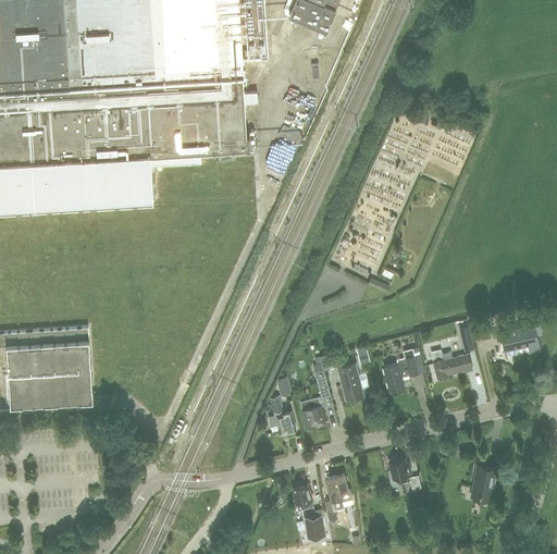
[(0,0),(0,408),(11,408),(11,407),(94,402),(89,341),(88,328),(0,333),(0,209),(153,200),(151,167),(201,164),(200,156),(247,154),(245,110),(250,109),(250,105),(257,105),(257,94),(244,95),(243,78),(244,78),(244,66),(242,66),(237,0),(0,0)]
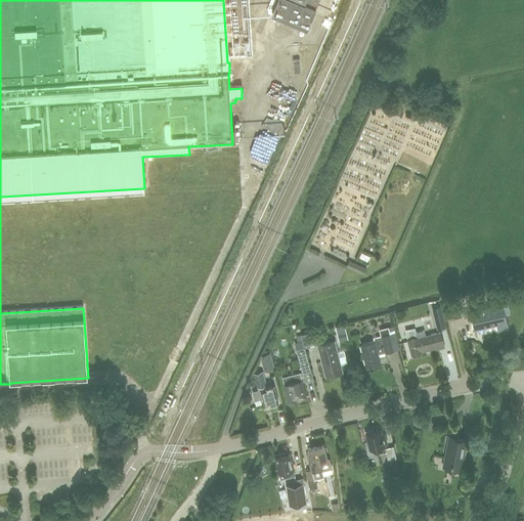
[(251,55),(247,0),(227,0),(231,56),(251,55)]
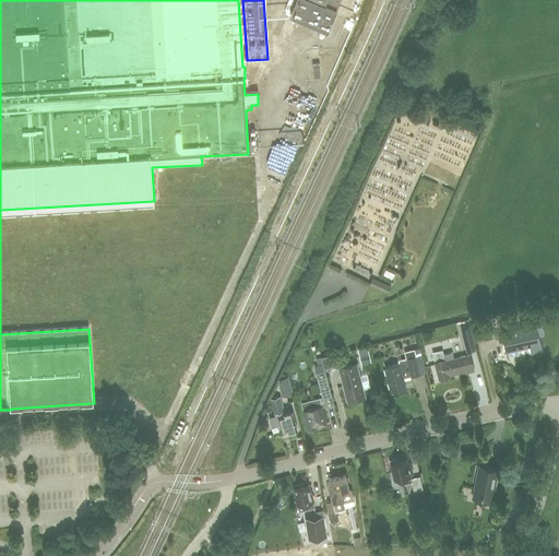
[(297,0),(289,19),(326,34),(335,12),(340,0),(297,0)]
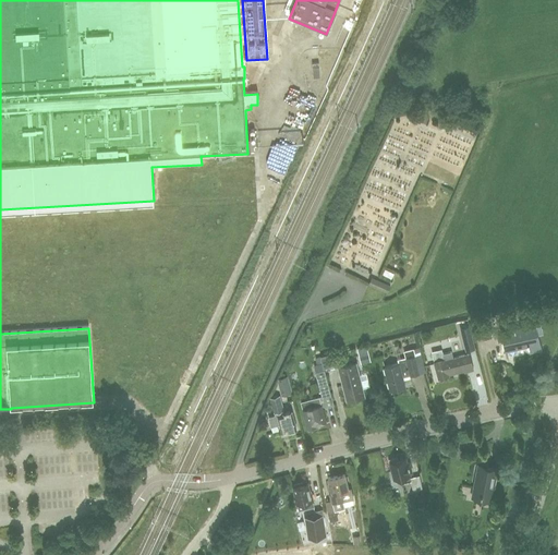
[(349,270),(364,276),(366,269),(351,264),(349,270)]
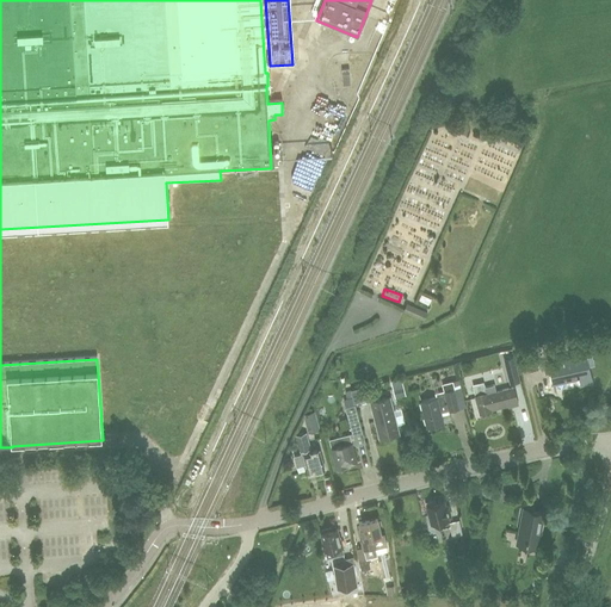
[(418,292),(414,301),(425,305),(429,297),(418,292)]
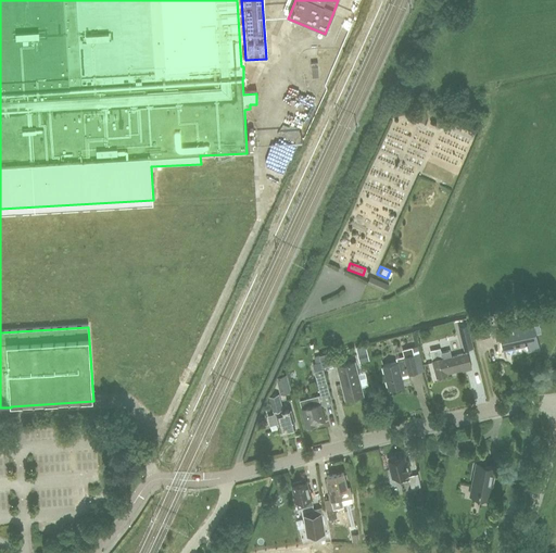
[(370,287),(384,293),(388,287),(374,280),(370,287)]
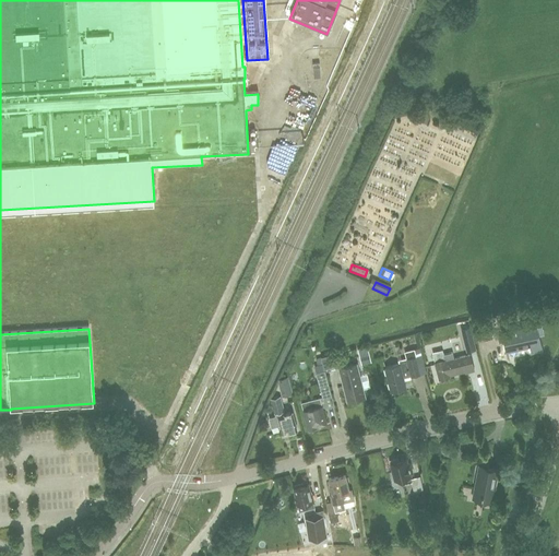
[(526,330),(502,335),(507,353),(530,347),(531,354),(542,352),(537,336),(543,335),(538,316),(523,319),(526,330)]
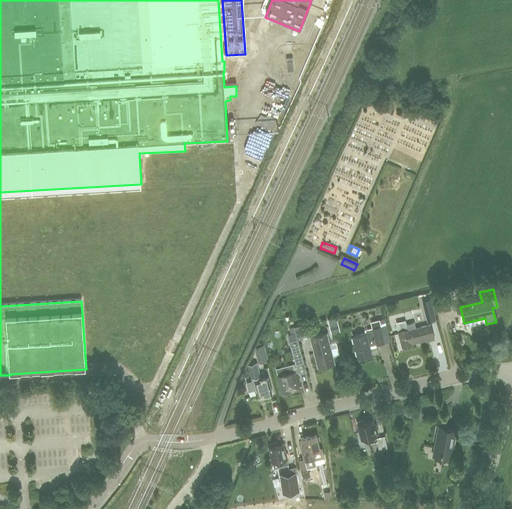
[(447,308),(455,306),(453,299),(445,301),(447,308)]
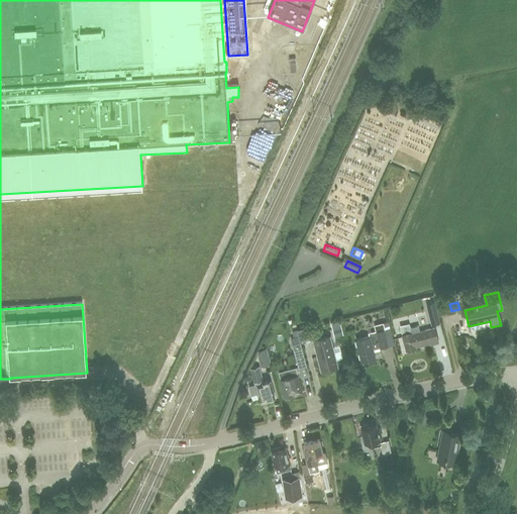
[(434,305),(426,307),(432,328),(439,326),(434,305)]
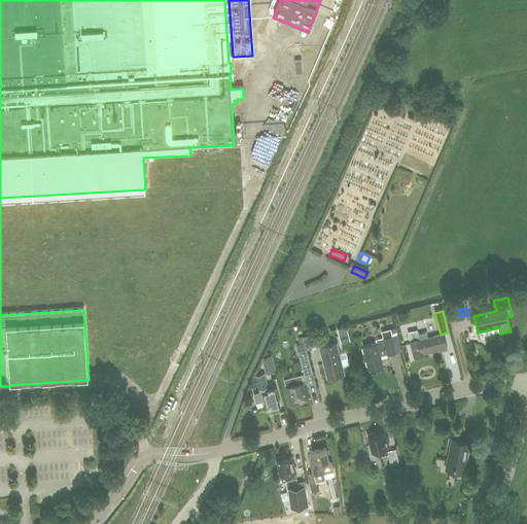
[(337,333),(339,340),(348,338),(346,329),(337,333)]
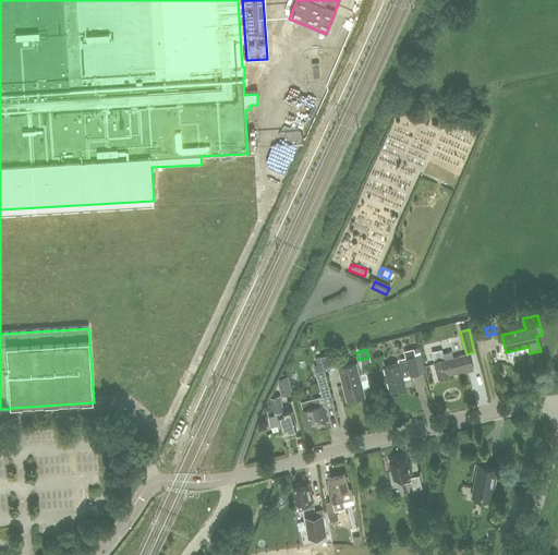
[(384,370),(390,394),(405,390),(402,381),(425,375),(419,350),(403,353),(405,360),(397,362),(398,366),(384,370)]
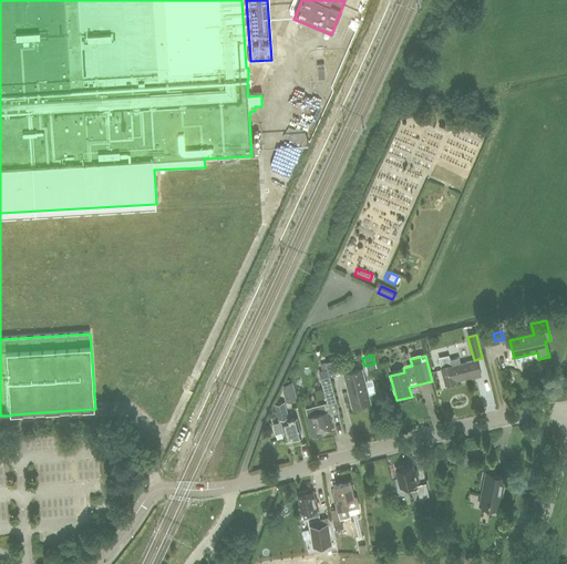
[(459,360),(450,362),(451,368),(441,370),(445,388),(456,385),(455,380),(471,376),(472,380),(481,378),(476,362),(461,367),(459,360)]
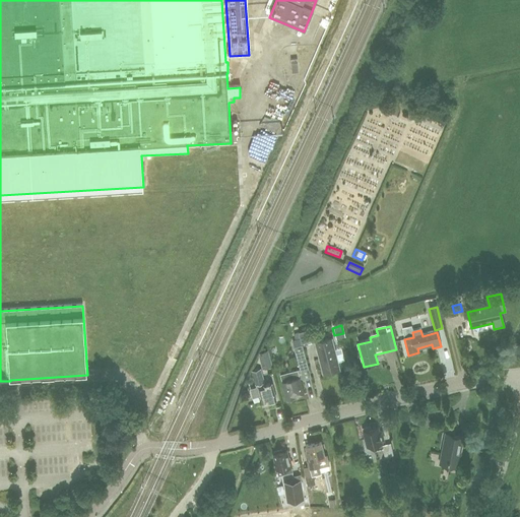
[(340,373),(332,340),(315,344),(323,377),(340,373)]
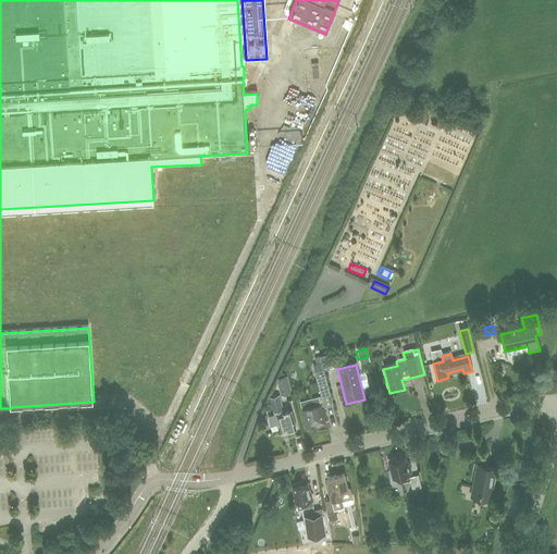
[(312,383),(317,399),(300,404),(307,430),(316,428),(325,425),(321,407),(323,406),(321,399),(330,396),(324,372),(323,372),(322,368),(309,371),(310,377),(314,376),(317,381),(312,383)]
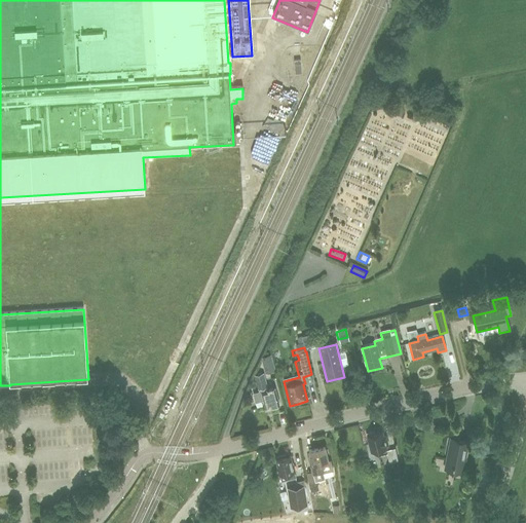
[(264,368),(273,365),(270,357),(262,359),(264,368)]
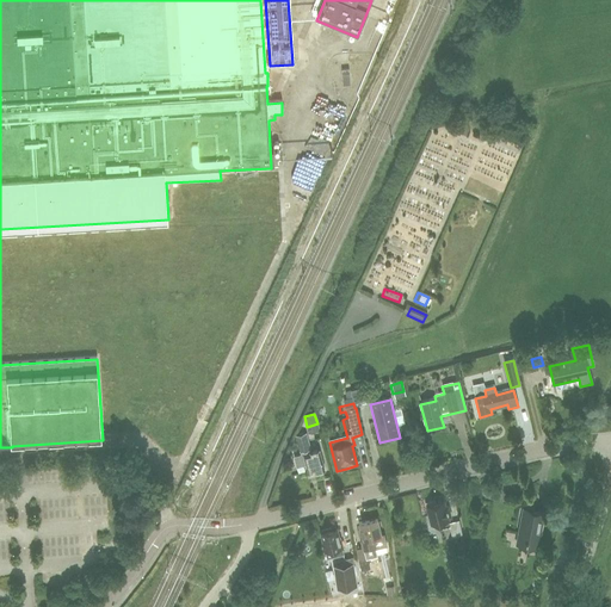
[(568,423),(554,427),(557,438),(571,434),(568,423)]
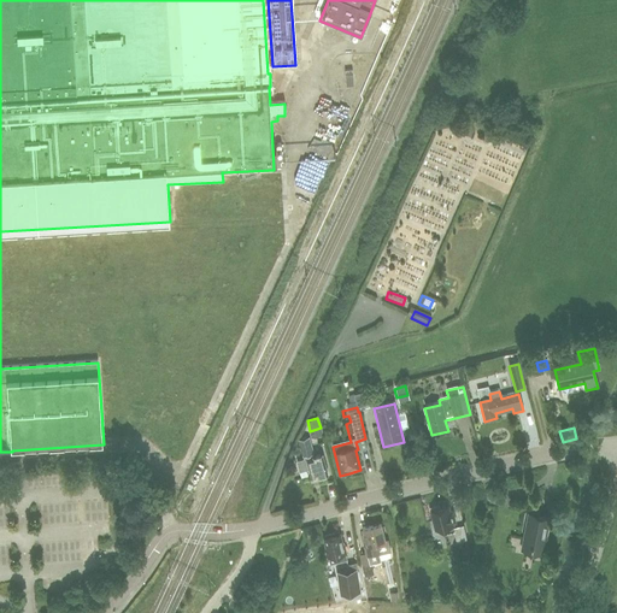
[(299,443),(304,459),(313,457),(309,440),(299,443)]
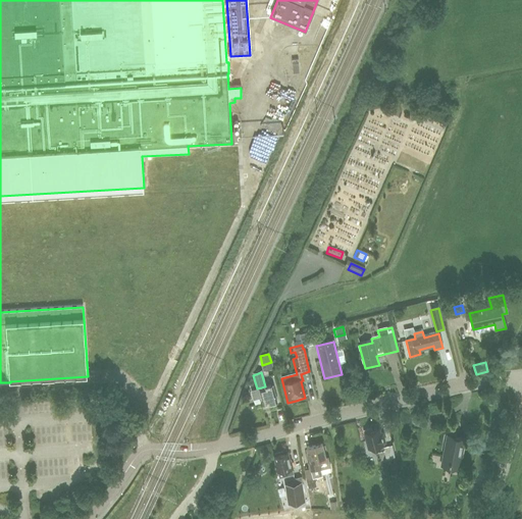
[(254,401),(262,399),(264,407),(270,406),(272,407),(275,406),(276,404),(277,404),(273,386),(259,391),(252,393),(254,401)]
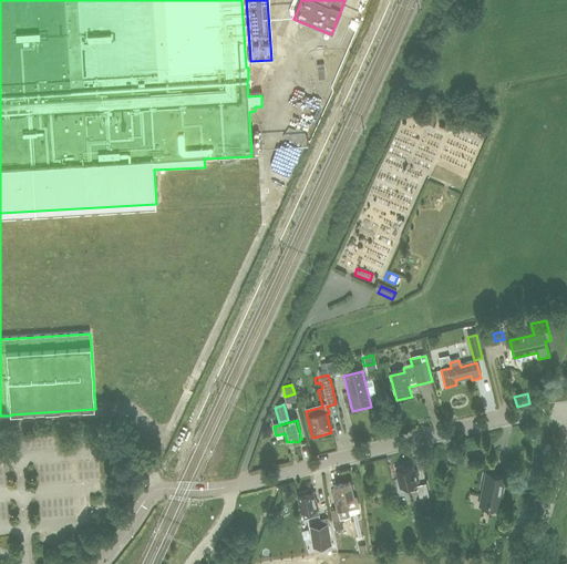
[(420,501),(429,499),(425,486),(416,489),(415,483),(418,482),(415,473),(413,474),(411,469),(404,470),(403,468),(394,470),(395,473),(395,472),(398,481),(399,481),(401,490),(410,488),(411,492),(418,491),(420,501)]
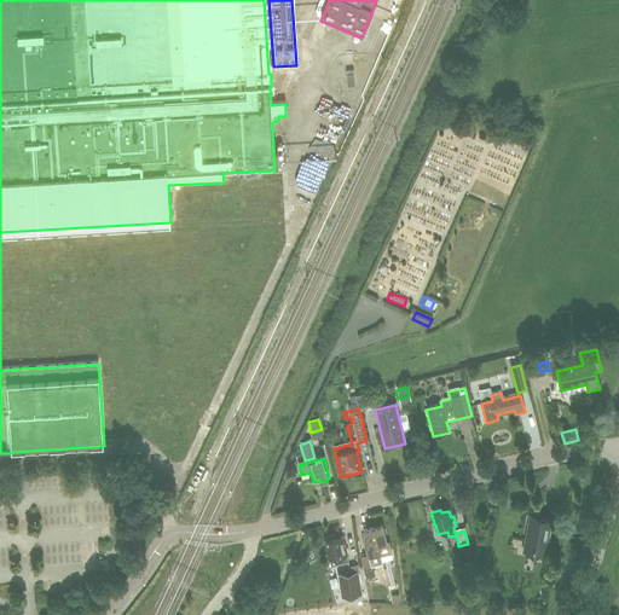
[(530,518),(524,553),(547,558),(554,523),(530,518)]
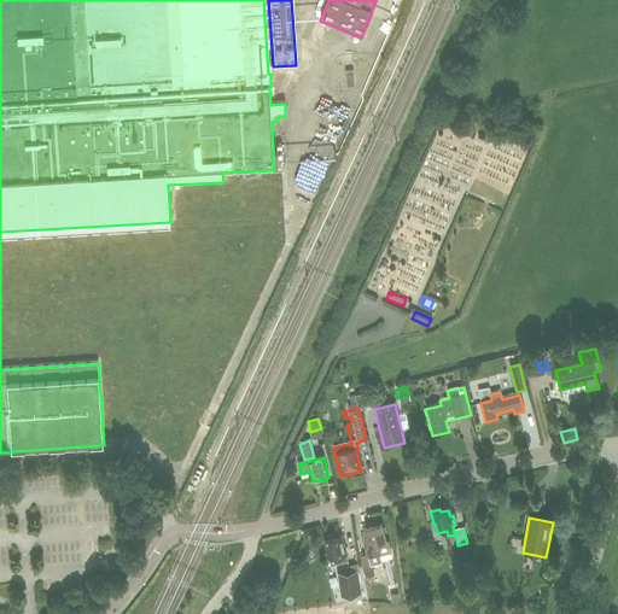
[(366,550),(367,556),(361,557),(366,579),(374,578),(372,568),(371,568),(368,557),(379,555),(380,557),(391,554),(389,543),(386,544),(382,527),(363,532),(365,539),(362,539),(365,550),(366,550)]
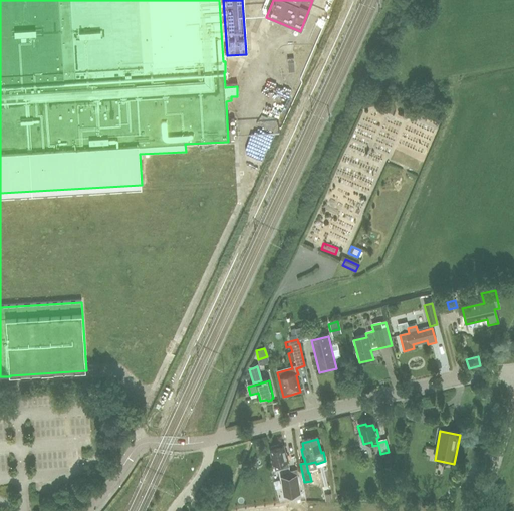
[(282,447),(270,450),(272,459),(271,459),(273,468),(282,466),(283,471),(289,469),(288,464),(286,456),(285,456),(284,451),(283,451),(282,447)]
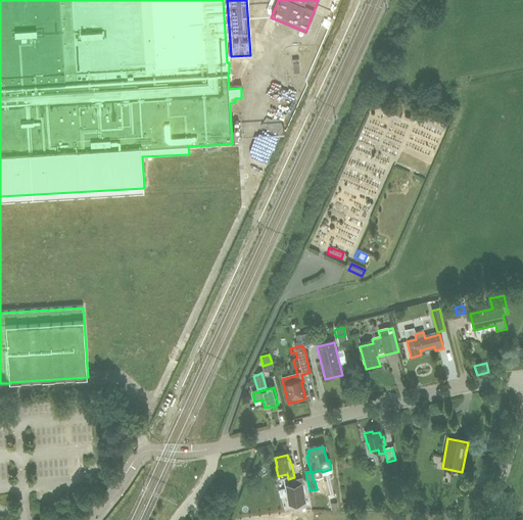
[(305,504),(302,485),(301,481),(293,482),(294,486),(286,487),(289,507),(305,504)]
